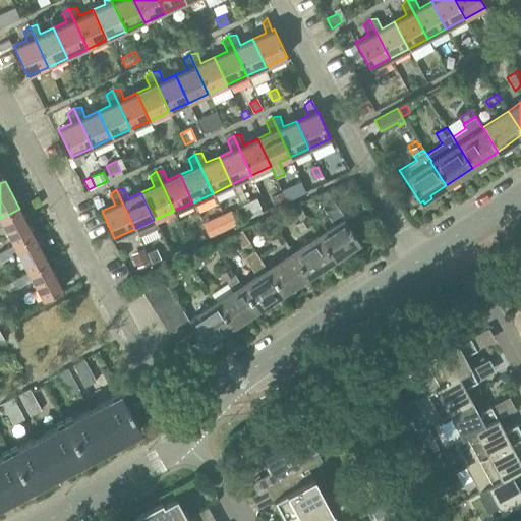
[(283,192),(272,197),(275,205),(286,199),(283,192)]
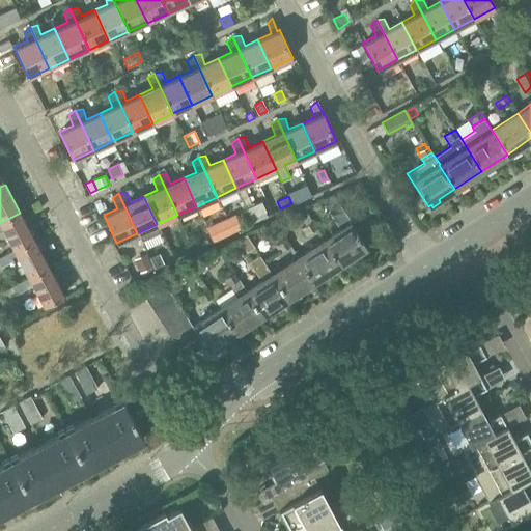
[(246,208),(250,218),(266,212),(261,201),(246,208)]
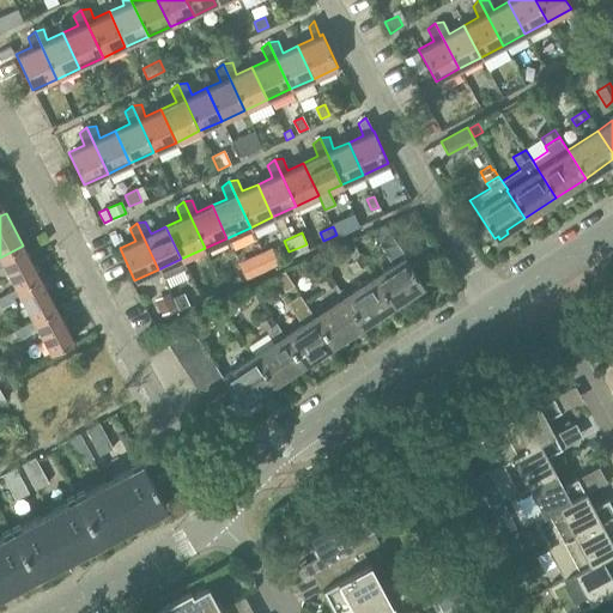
[(392,265),(374,277),(393,305),(423,285),(405,256),(390,235),(378,243),(392,265)]
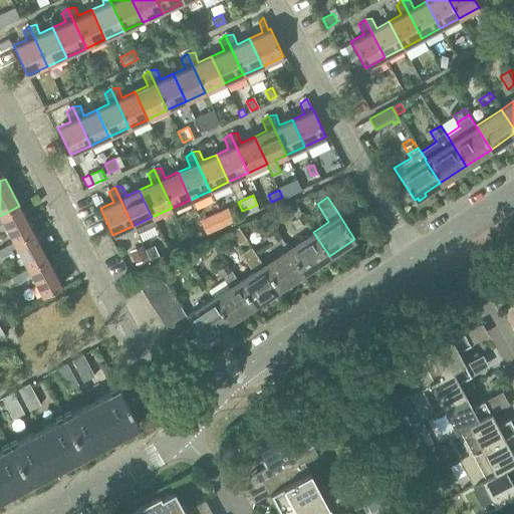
[(19,206),(0,216),(14,242),(33,232),(19,206)]
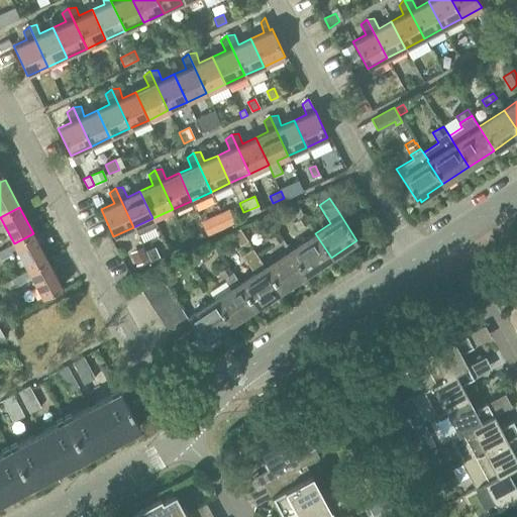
[(202,222),(208,235),(227,226),(221,214),(202,222)]
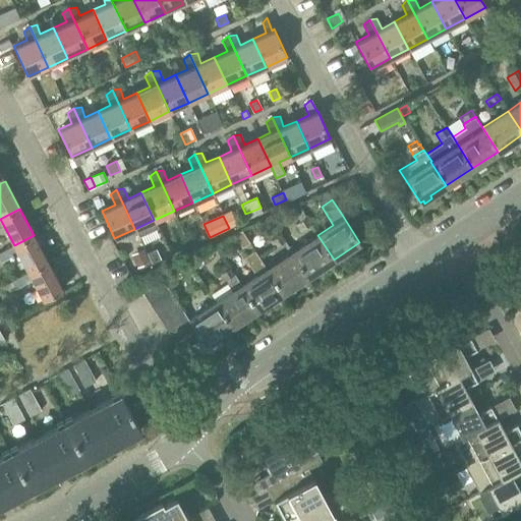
[(306,218),(296,225),(300,231),(311,224),(306,218)]
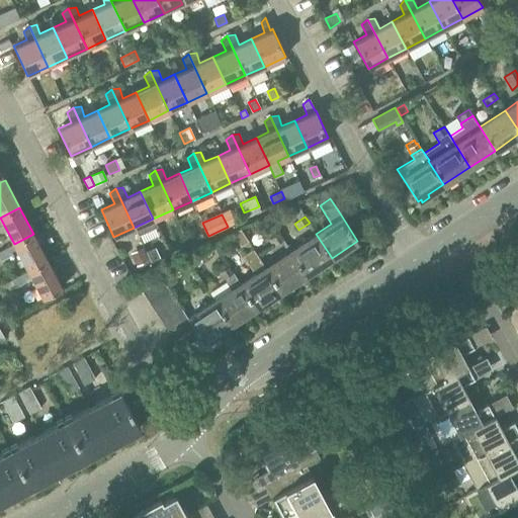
[(240,229),(232,233),(241,247),(249,242),(240,229)]
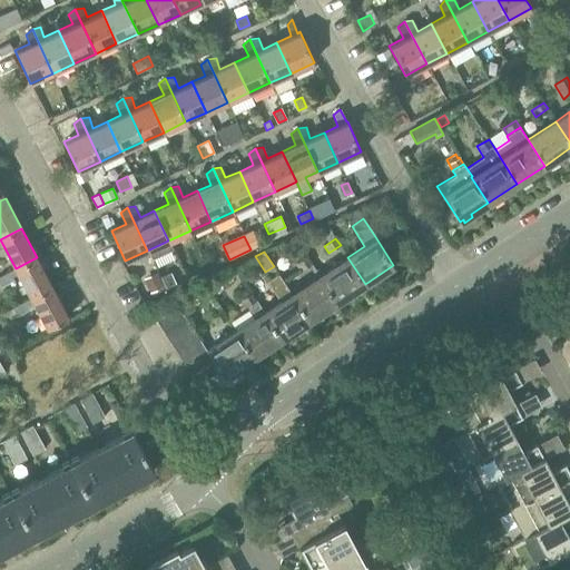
[(312,264),(307,256),(296,264),(301,272),(308,266),(312,264)]
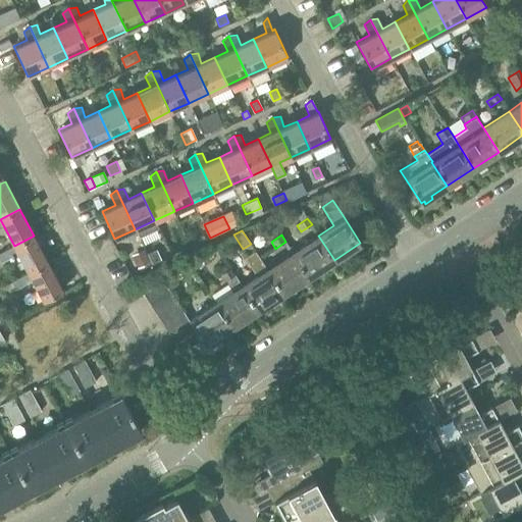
[(34,236),(14,246),(29,272),(29,273),(48,262),(34,236)]
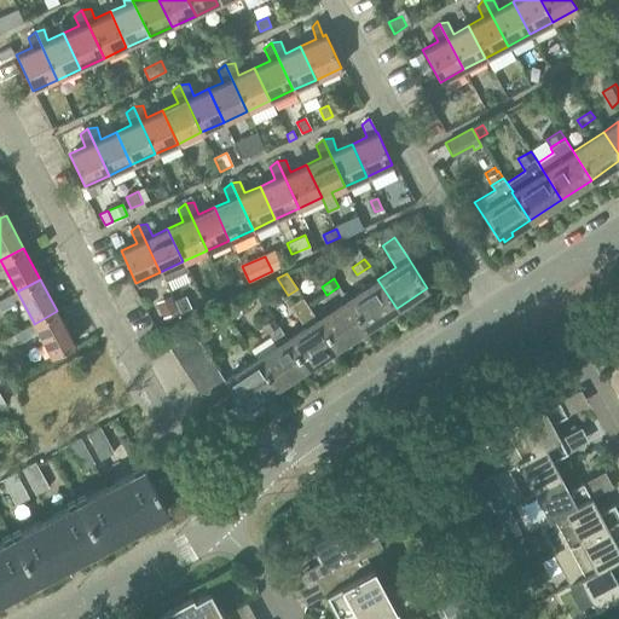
[(377,279),(347,300),(365,328),(397,308),(377,279)]
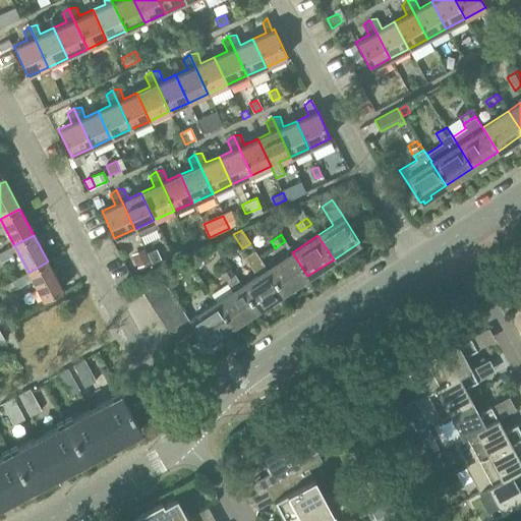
[(285,241),(282,243),(288,251),(291,249),(285,241)]
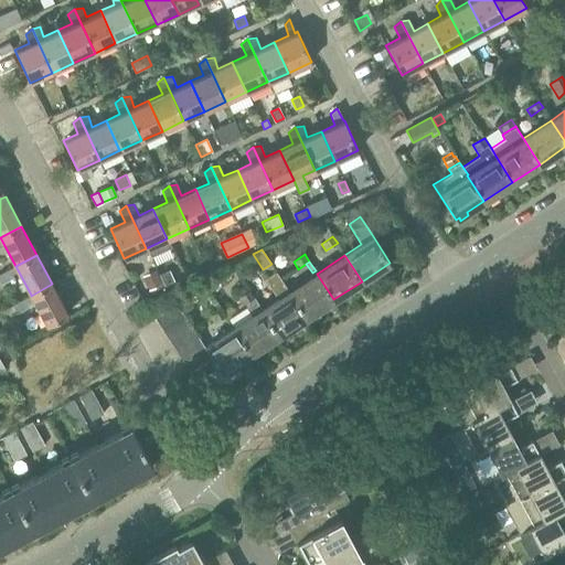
[(9,269),(0,274),(0,283),(1,285),(14,278),(9,269)]
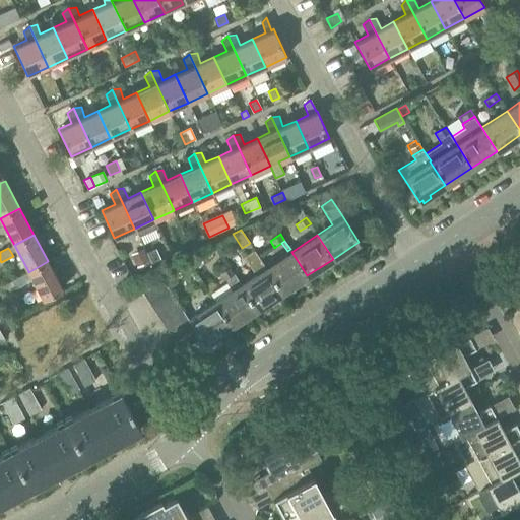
[(160,258),(155,249),(147,253),(151,262),(160,258)]
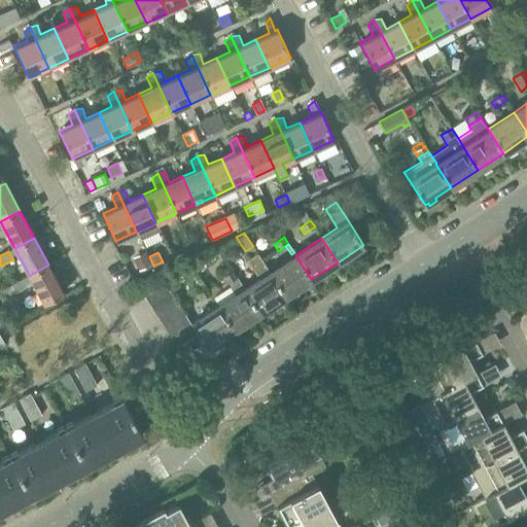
[(244,288),(259,313),(286,295),(270,272),(264,262),(264,261),(258,252),(246,260),(259,279),(244,288)]
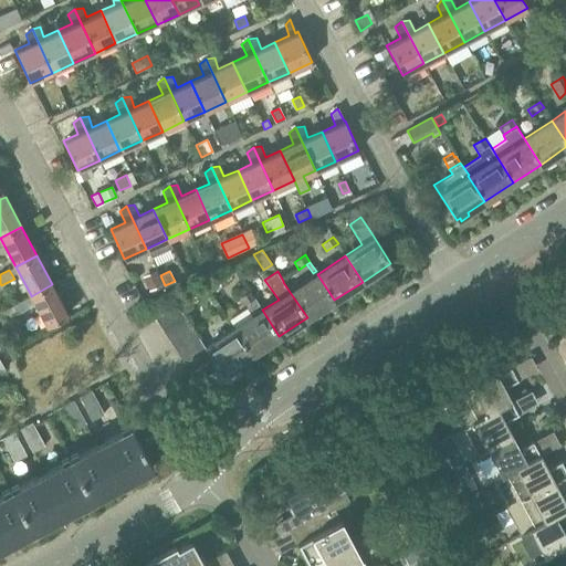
[(157,274),(144,280),(149,291),(161,284),(157,274)]
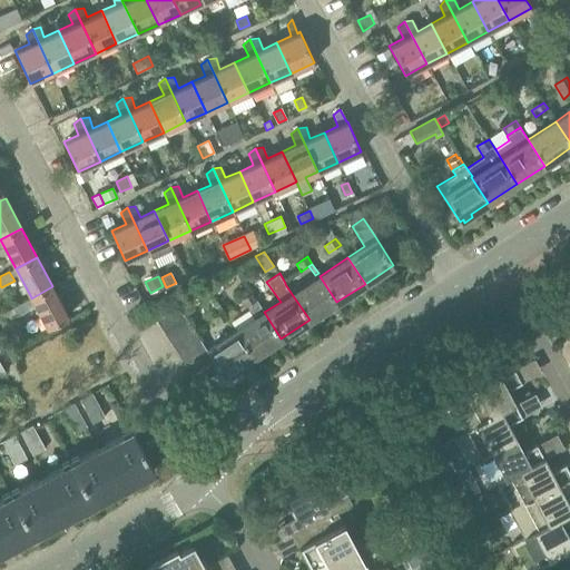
[(320,276),(292,294),(310,320),(336,302),(320,276)]
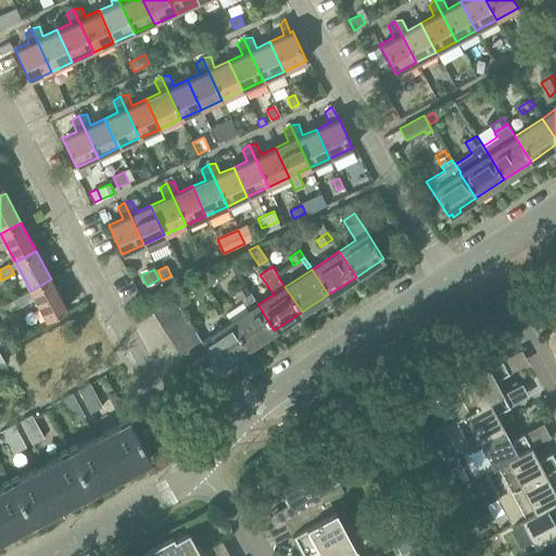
[(30,290),(23,294),(27,303),(35,299),(47,320),(67,310),(51,279),(30,291),(30,290)]
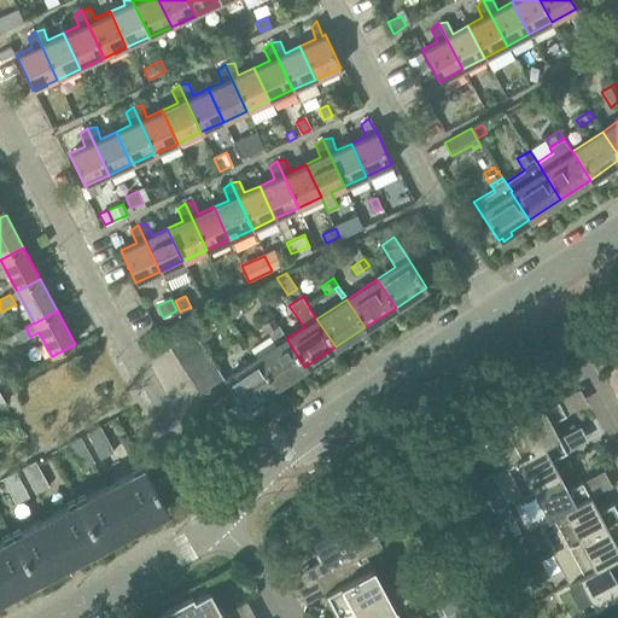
[(304,367),(286,338),(273,318),(261,325),(266,333),(268,332),(275,345),(256,359),(275,386),(304,367)]
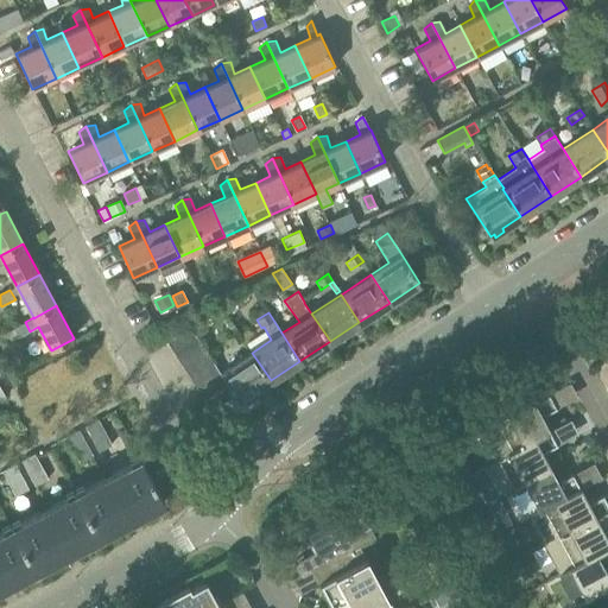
[(25,322),(13,328),(18,337),(30,331),(25,322)]
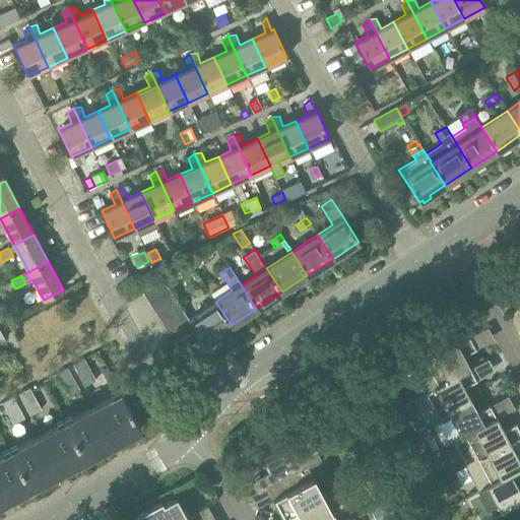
[(142,291),(149,303),(170,289),(163,278),(142,291)]
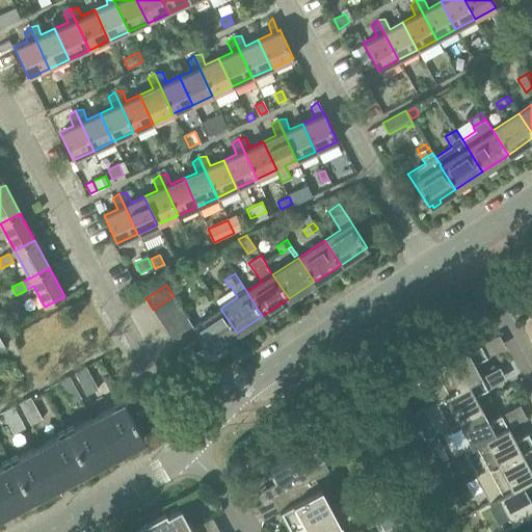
[(213,297),(209,290),(196,297),(202,304),(213,297)]
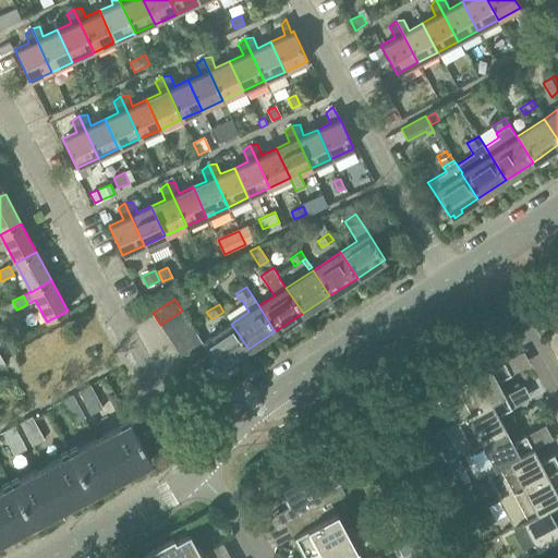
[(160,325),(167,335),(189,320),(182,311),(160,325)]
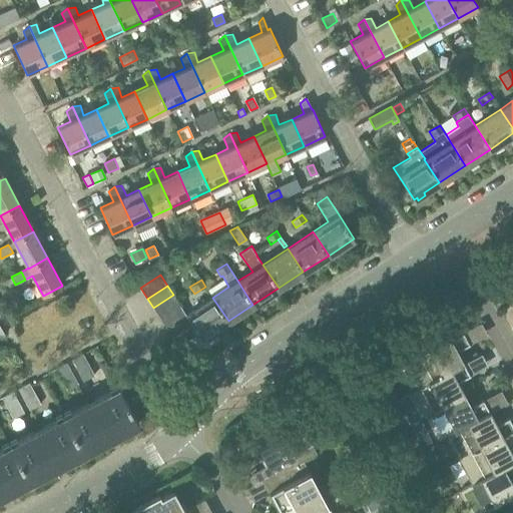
[(179,305),(173,295),(153,308),(159,318),(179,305)]
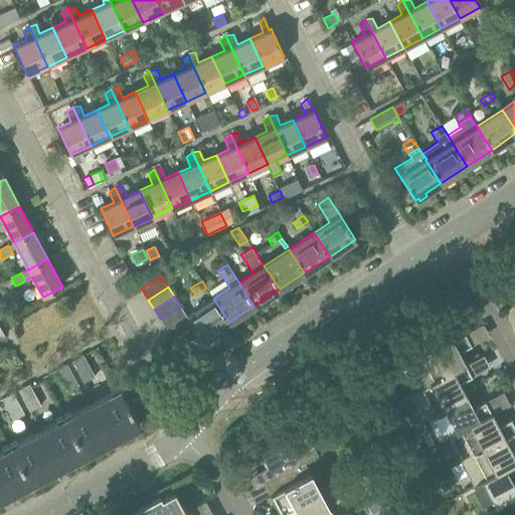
[(213,299),(186,316),(193,326),(202,340),(229,322),(213,299)]
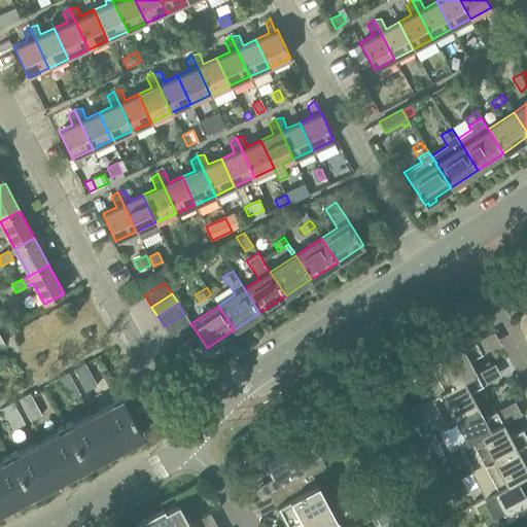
[(184,313),(164,326),(171,337),(190,323),(184,313)]
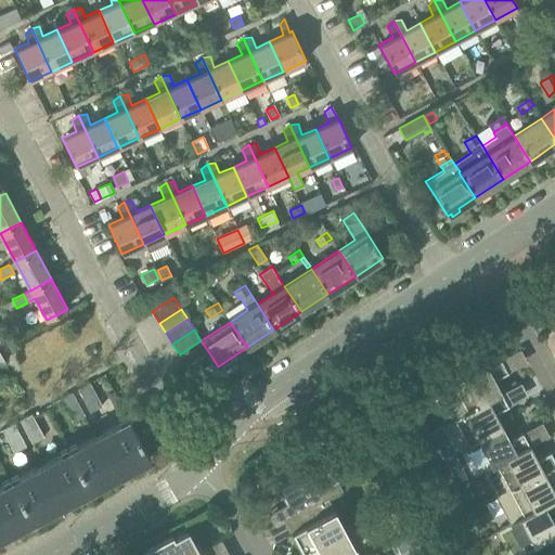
[(481,355),(473,339),(461,346),(469,361),(481,355)]
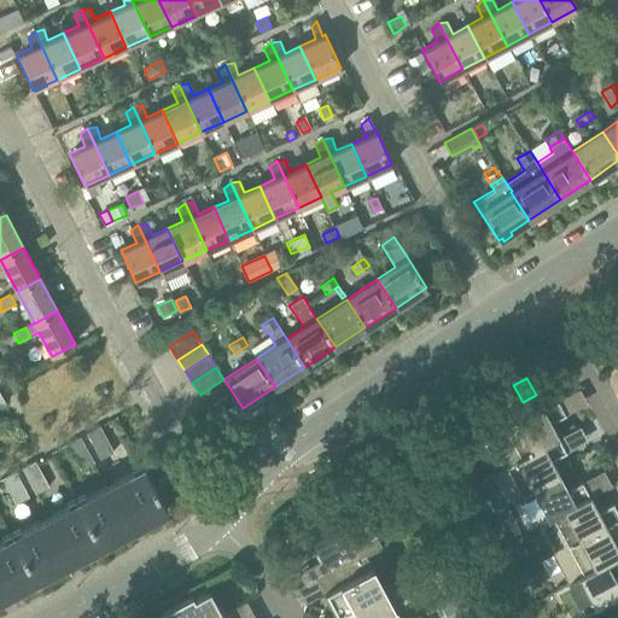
[(232,391),(223,379),(200,395),(208,408),(232,391)]
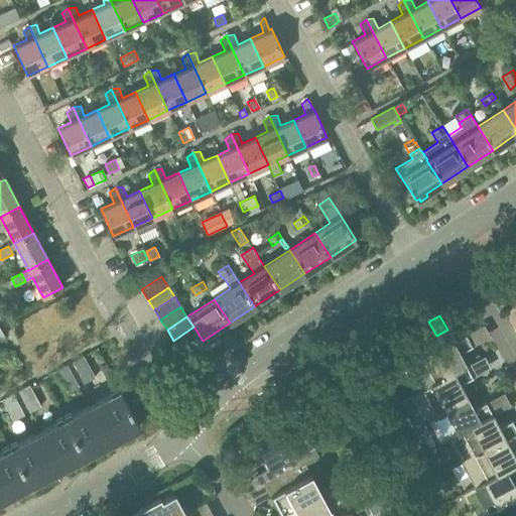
[(408,364),(421,389),(422,390),(467,366),(460,353),(472,346),(466,334),(453,340),(408,364)]
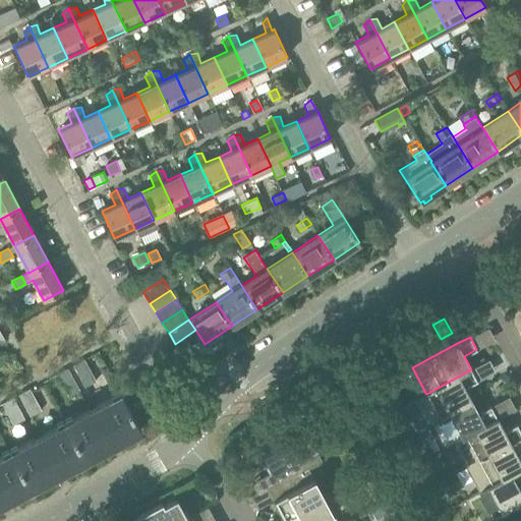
[(83,359),(72,365),(76,372),(88,366),(83,359)]
